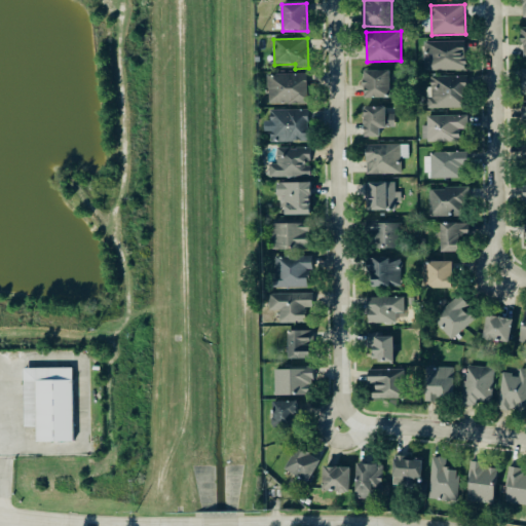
[(425,71),(466,70),(465,41),(425,42),(425,71)]
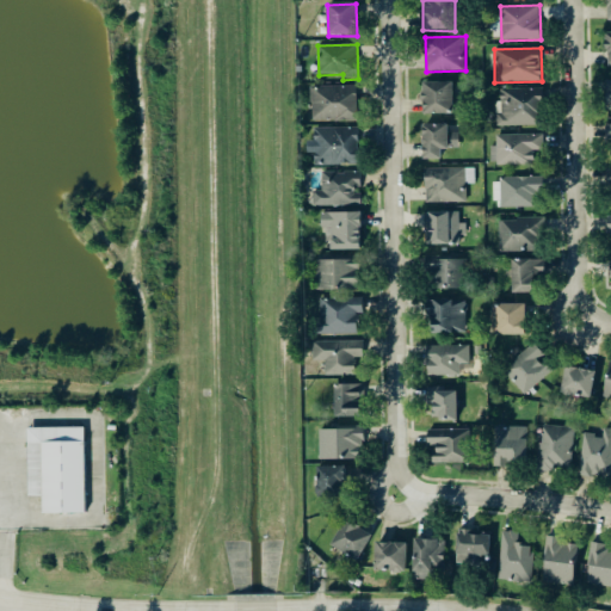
[(454,82),(423,82),(423,115),(454,115),(454,82)]
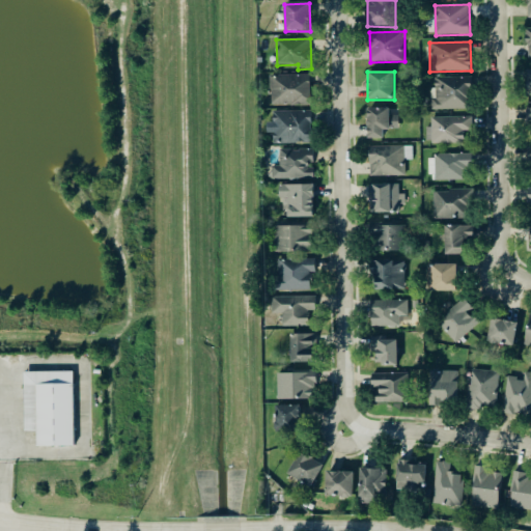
[(310,75),(271,76),(272,106),(311,106),(310,75)]
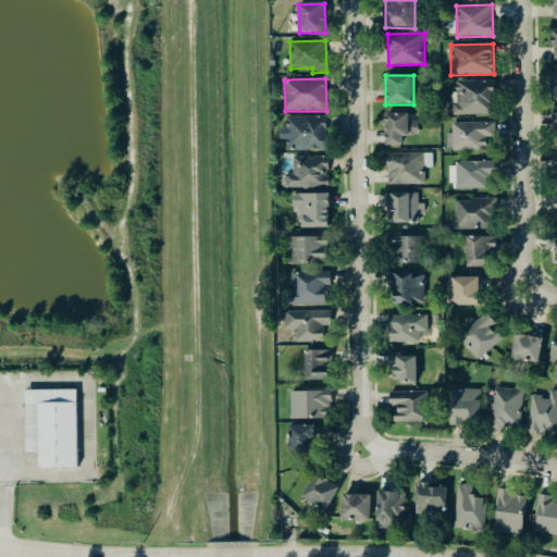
[(493,82),(456,81),(455,115),(493,115),(493,82)]
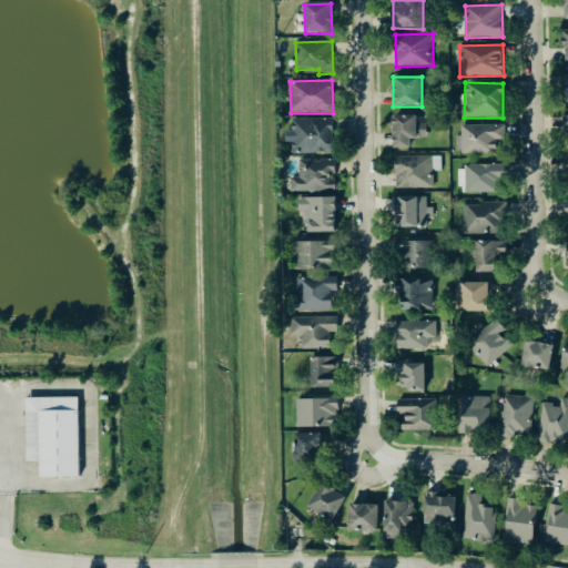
[(392,149),(408,149),(409,139),(425,139),(426,117),(392,117),(392,149)]
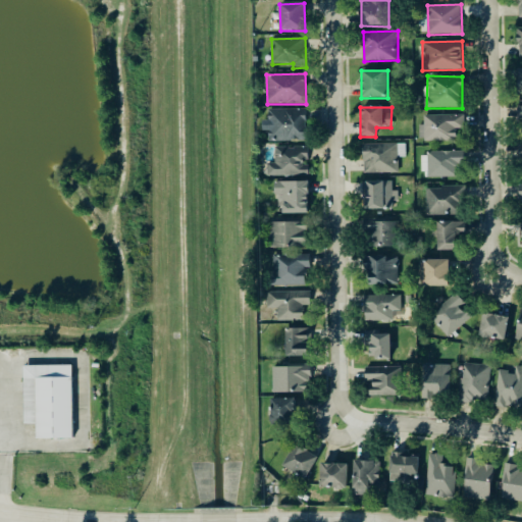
[(268,142),(307,142),(306,108),(269,110),(269,120),(263,120),(263,132),(268,131),(268,142)]
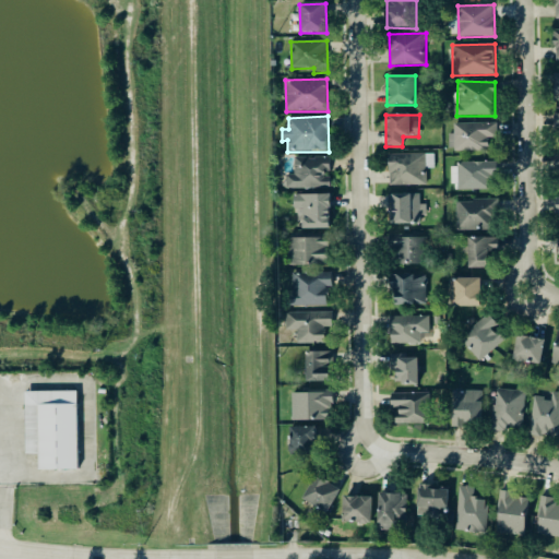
[(453,152),(488,152),(488,139),(497,139),(497,123),(453,125),(453,152)]
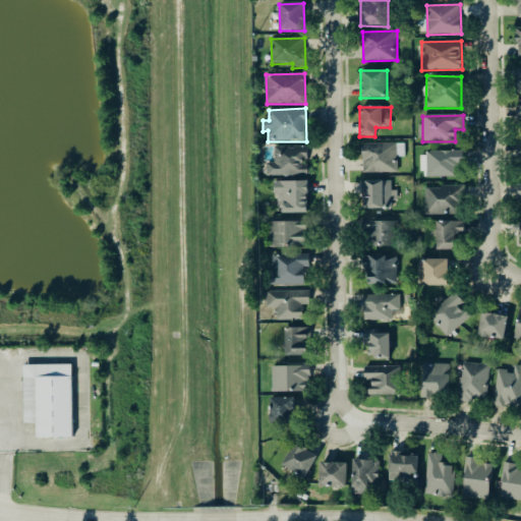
[(396,143),(361,145),(361,174),(396,173),(396,143)]
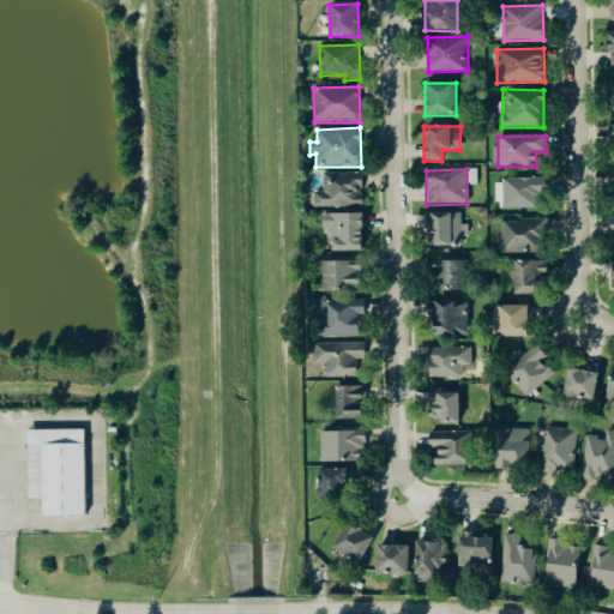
[(613,172),(603,173),(603,194),(609,194),(609,206),(613,205),(613,172)]
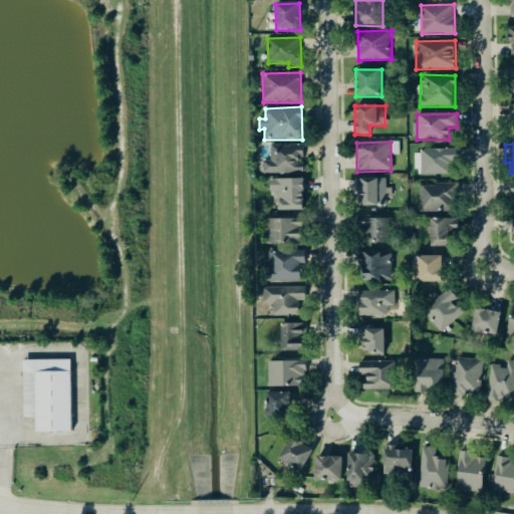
[(303,173),(303,145),(271,146),(272,162),(262,162),(262,174),(303,173)]
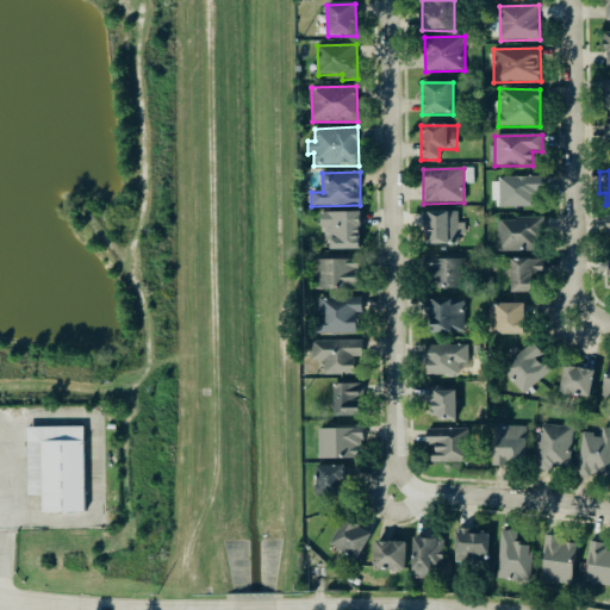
[(539,195),(539,178),(499,178),(499,209),(533,207),(531,195),(539,195)]
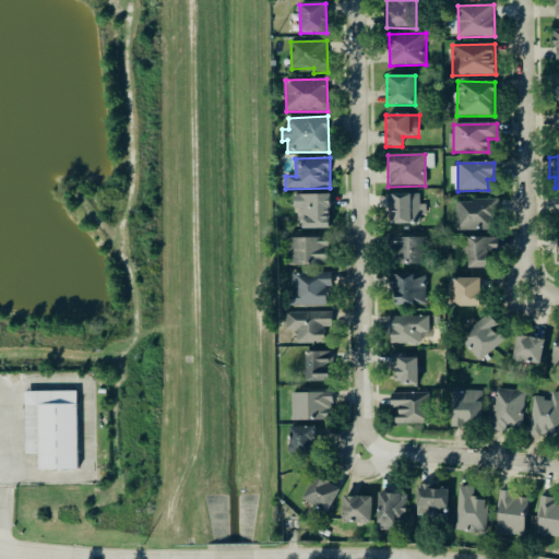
[(426,205),(419,205),(419,194),(392,195),(392,224),(426,223),(426,205)]
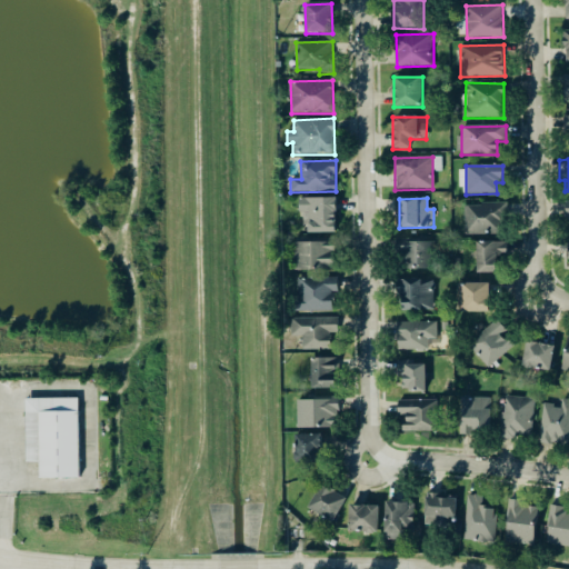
[(335,233),(333,199),(298,199),(298,213),(306,213),(306,235),(335,233)]
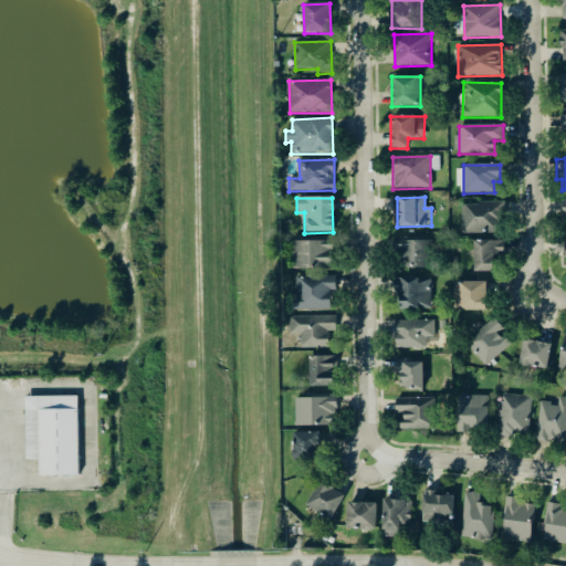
[(460,205),(461,236),(501,234),(500,202),(460,205)]
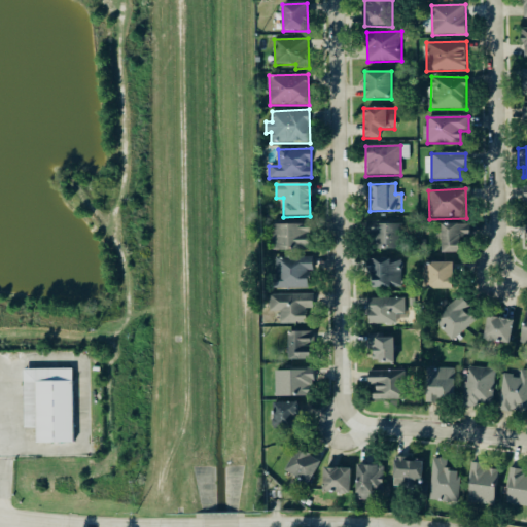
[(272,251),(309,250),(309,224),(271,225),(272,251)]
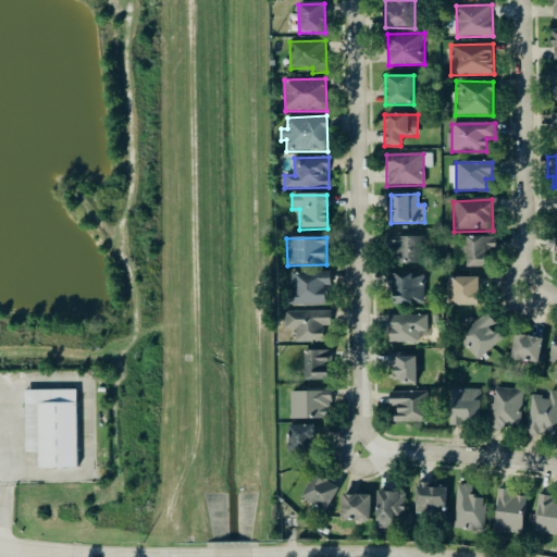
[(425,238),(388,237),(388,249),(394,249),(394,263),(418,263),(419,247),(424,247),(425,238)]
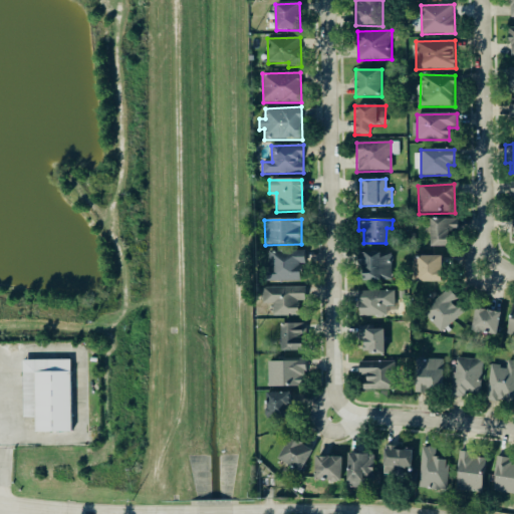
[(428,248),(446,248),(447,232),(457,232),(457,220),(429,219),(428,248)]
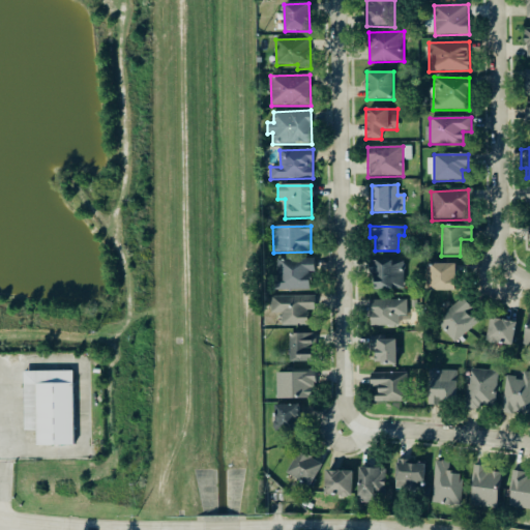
[(313,259),(274,261),(275,290),(308,290),(307,272),(313,272),(313,259)]
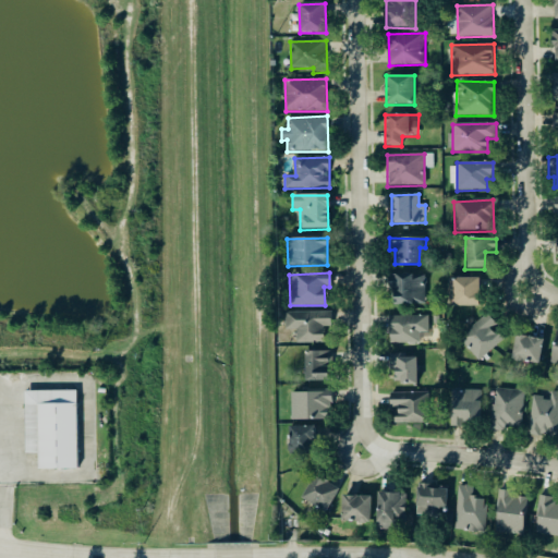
[(425,307),(425,290),(432,290),(432,273),(389,274),(389,307),(425,307)]
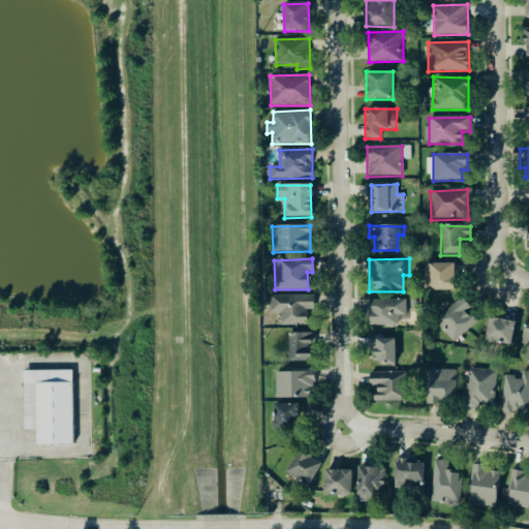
[(453,289),(454,263),(426,263),(425,288),(453,289)]
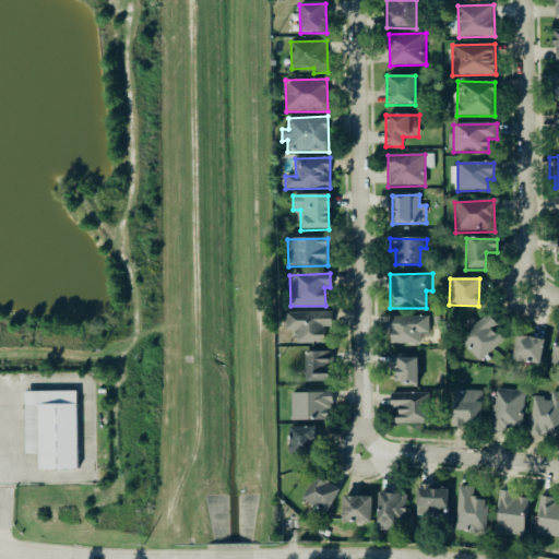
[(297,344),(323,344),(323,328),(331,328),(331,312),(281,312),(281,331),(297,331),(297,344)]
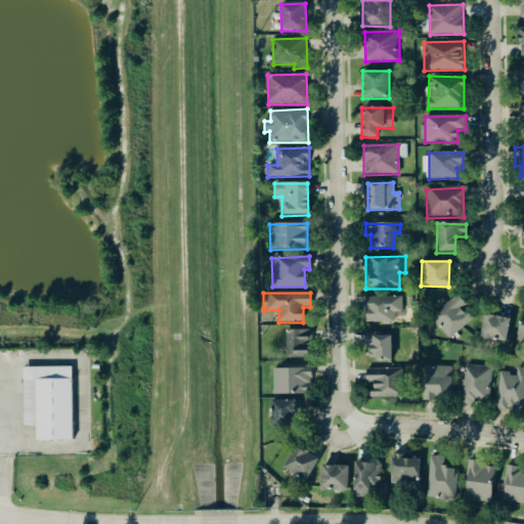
[(365,322),(401,321),(401,296),(364,297),(365,322)]
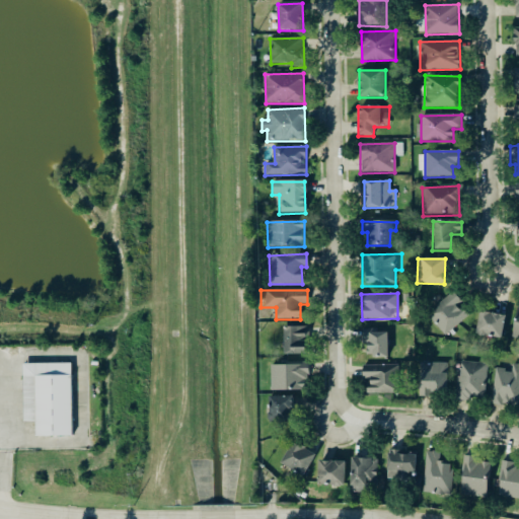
[(500,339),(505,315),(478,310),(474,334),(500,339)]
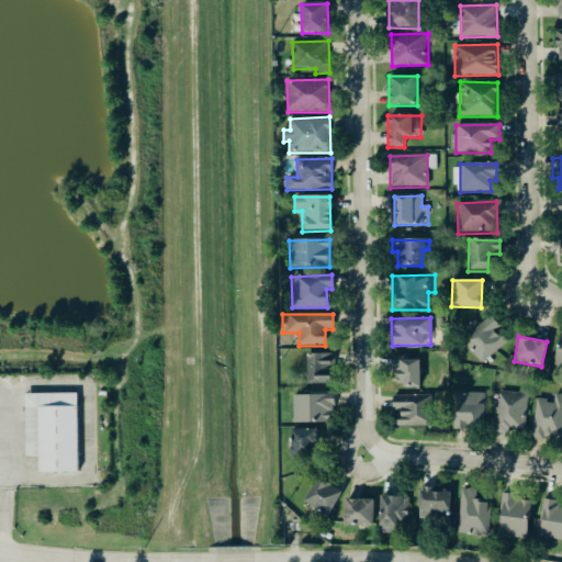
[(305,383),(330,384),(332,353),(306,352),(305,383)]
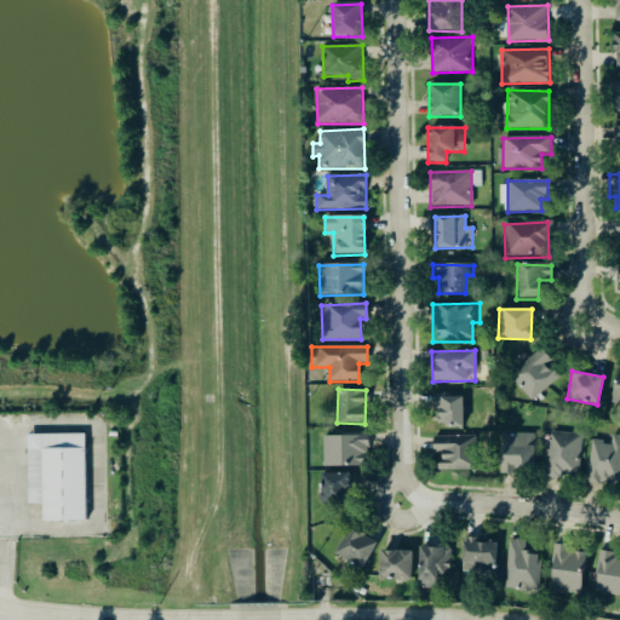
[(463,425),(461,395),(431,395),(432,426),(463,425)]
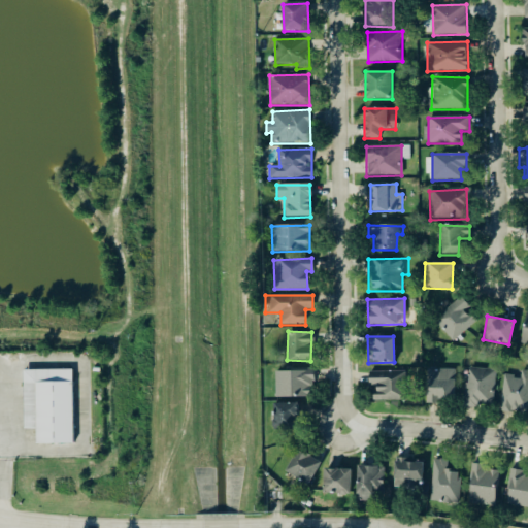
[(24,368),(73,368),(74,442),(37,442),(37,428),(25,428),(24,368)]
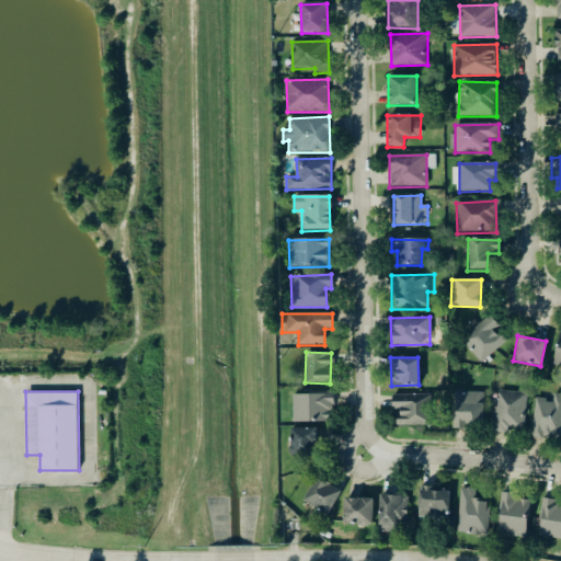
[(453,391),(451,427),(470,428),(471,422),(483,423),(484,392),(453,391)]
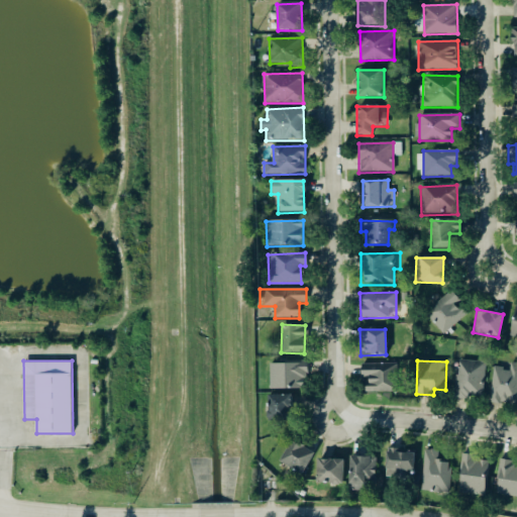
[(484,362),(457,360),(455,396),(482,398),(484,362)]
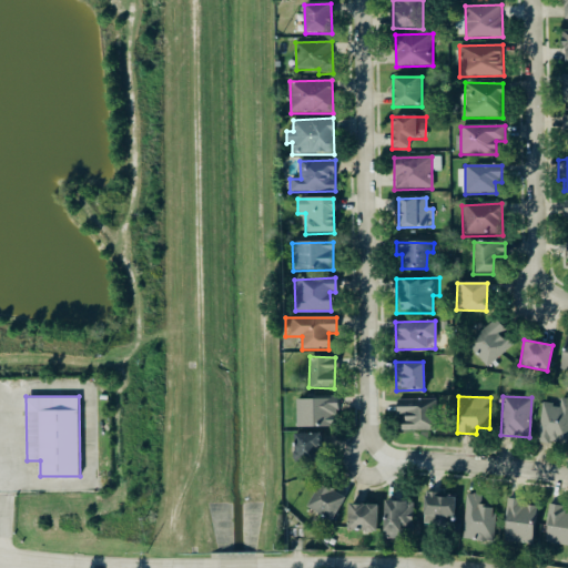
[(335,428),(336,399),(301,397),(300,427),(335,428)]
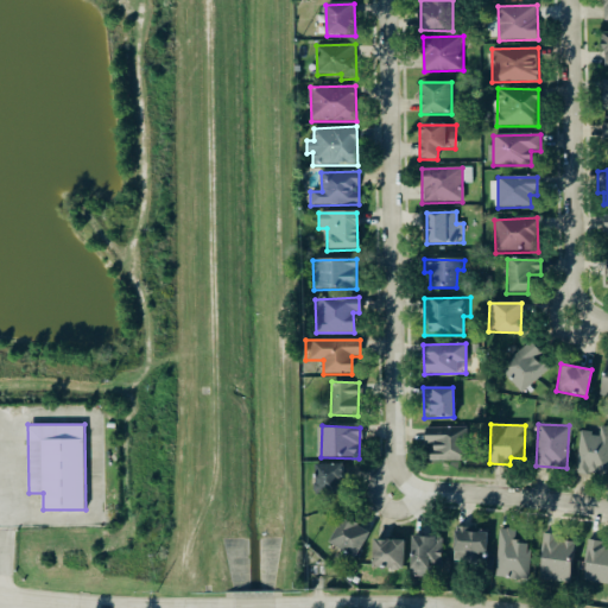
[(425,429),(426,461),(466,460),(464,428),(425,429)]
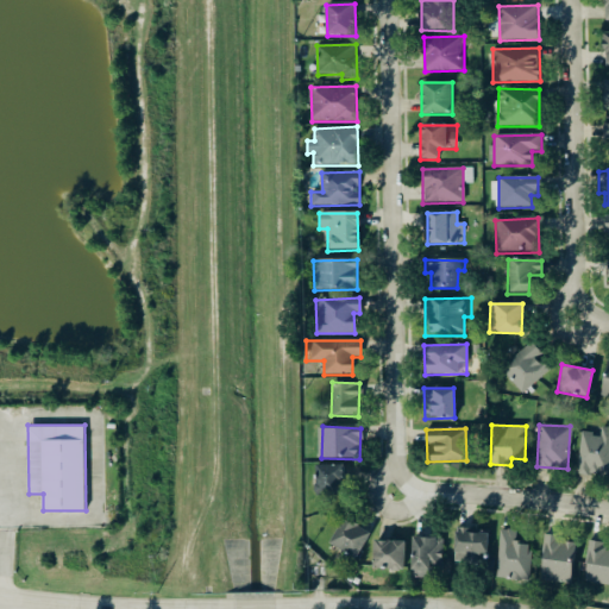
[(341,464),(314,465),(315,496),(343,495),(341,464)]
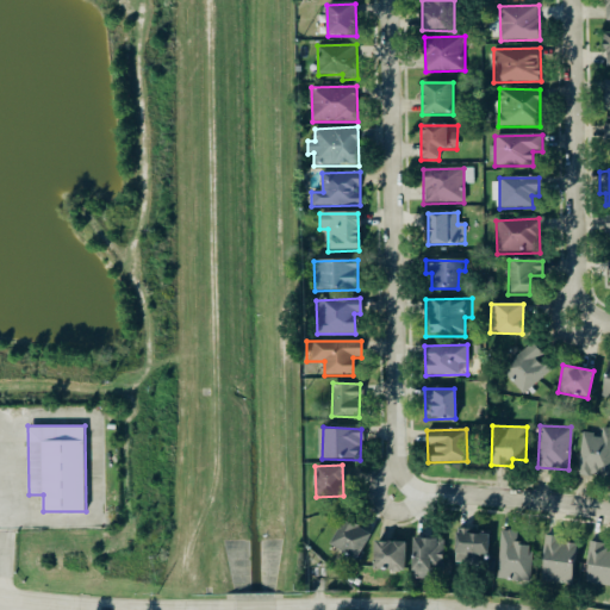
[(405,542),(385,541),(341,521),(329,546),(360,560),(360,567),(383,568),(386,571),(403,572),(405,542)]
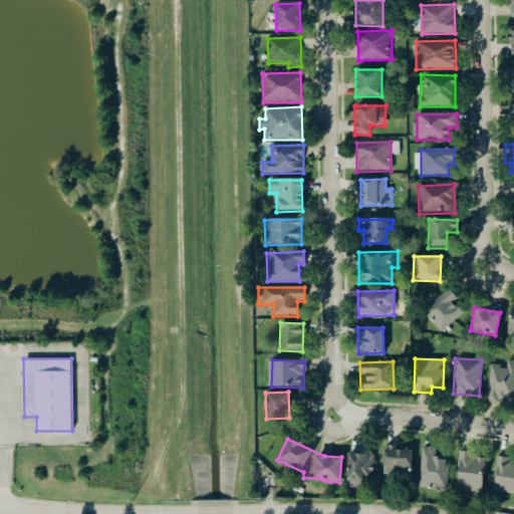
[(436,447),(421,447),(420,489),(447,490),(448,458),(436,458),(436,447)]
